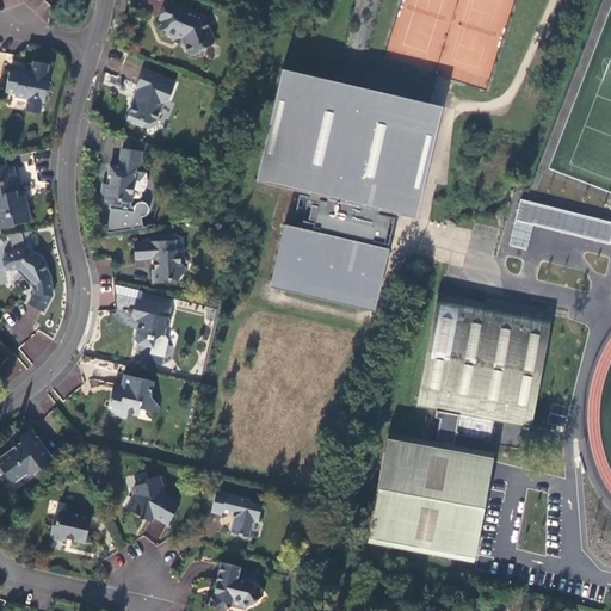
[(43,17),(50,4),(43,0),(34,0),(29,8),(43,17)]
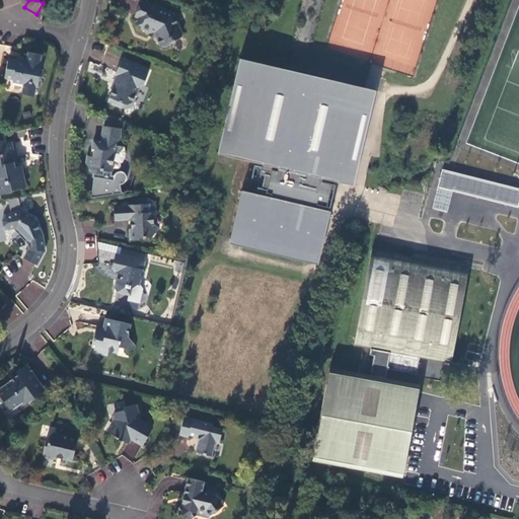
[(152,5),(142,2),(137,16),(140,18),(137,24),(144,27),(143,29),(152,32),(152,31),(156,33),(161,48),(162,47),(165,49),(170,47),(172,44),(181,41),(182,38),(175,14),(167,11),(168,10),(160,7),(160,8),(152,5)]
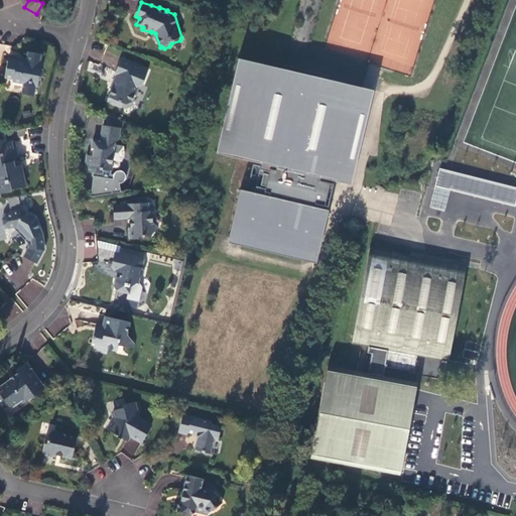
[(27,61),(9,58),(6,77),(14,78),(14,81),(25,83),(23,90),(26,94),(31,95),(35,92),(36,85),(38,86),(42,65),(40,65),(42,54),(29,51),(27,61)]
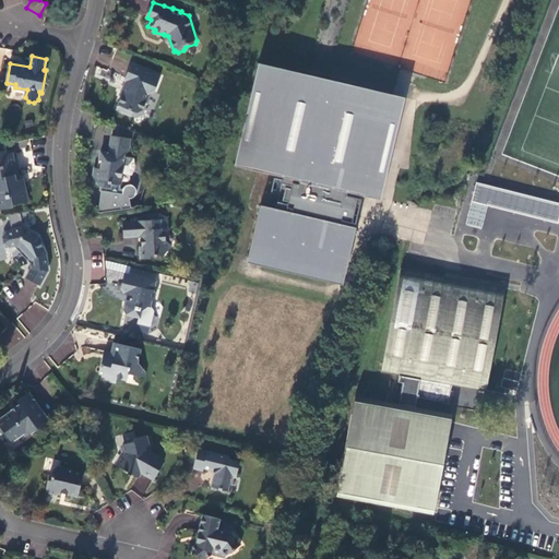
[(156,92),(161,81),(157,80),(159,72),(133,62),(126,80),(129,81),(128,84),(129,87),(127,93),(123,94),(117,109),(132,116),(134,110),(139,113),(144,109),(151,94),(156,92)]
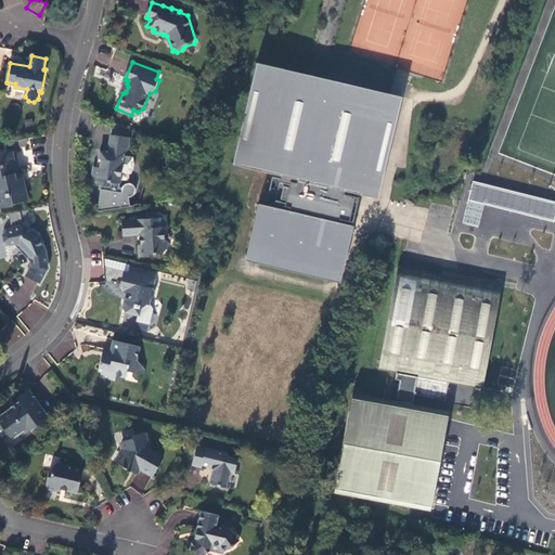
[(259,64),(258,63),(234,163),(283,175),(274,209),(259,205),(247,255),(341,278),(353,228),(349,227),(351,216),(357,192),(378,197),(402,98),(401,98),(400,103),(353,92),(355,88),(306,76),(305,79),(258,69),(259,64)]
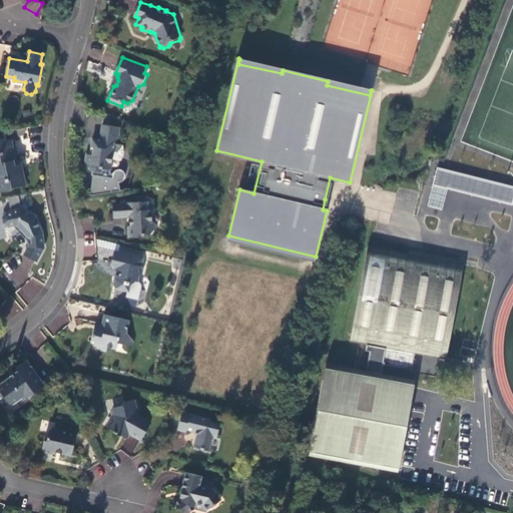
[(121,127),(104,124),(102,139),(94,138),(92,154),(88,154),(87,162),(93,170),(95,170),(94,174),(96,175),(93,194),(112,191),(113,182),(114,182),(116,182),(118,181),(119,180),(119,177),(119,176),(119,175),(118,174),(117,173),(116,172),(115,172),(114,172),(111,171),(112,168),(113,158),(122,159),(124,154),(125,149),(124,144),(115,142),(116,136),(119,136),(121,127)]
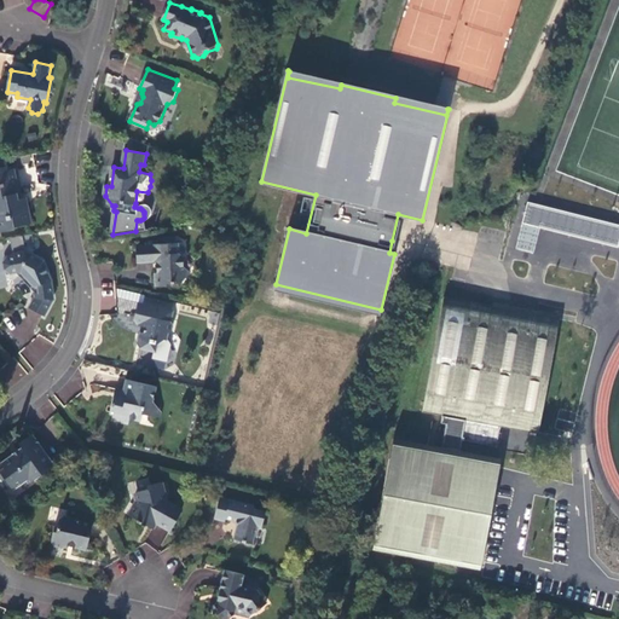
[(0,171),(0,231),(16,229),(16,226),(32,223),(27,198),(28,198),(28,197),(22,198),(19,191),(23,190),(23,186),(22,186),(17,169),(19,169),(19,167),(0,171)]
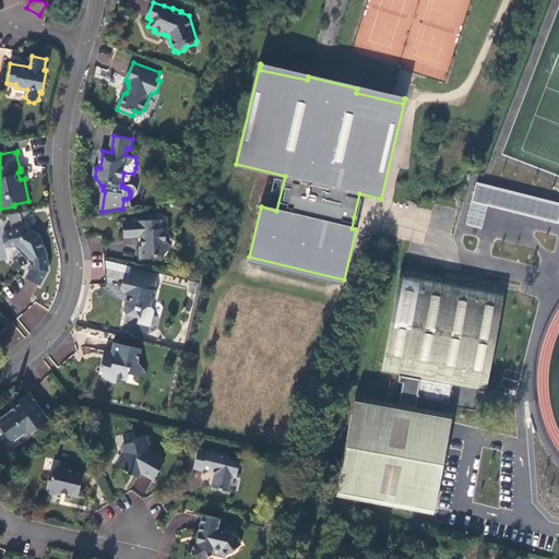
[(558,203),(477,182),(466,225),(482,229),(488,205),(558,223),(558,203)]
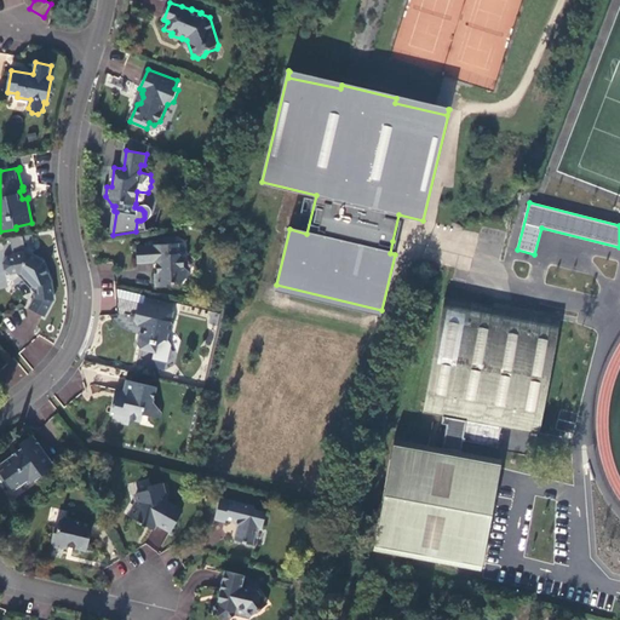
[(167,244),(138,245),(139,262),(159,262),(160,274),(158,274),(158,287),(172,286),(172,282),(182,282),(191,270),(185,265),(184,257),(181,253),(179,242),(176,242),(176,237),(167,237),(167,244)]
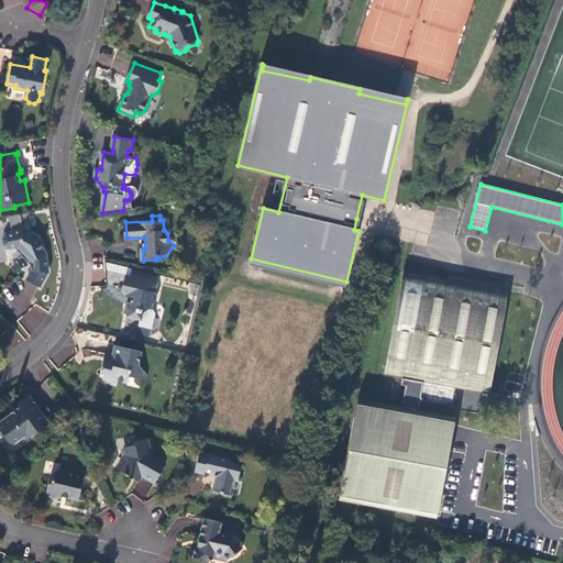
[(28,279),(41,286),(50,271),(47,254),(40,236),(23,228),(13,230),(13,231),(8,232),(4,238),(6,244),(11,247),(17,246),(17,247),(21,247),(22,247),(32,258),(33,269),(28,279)]
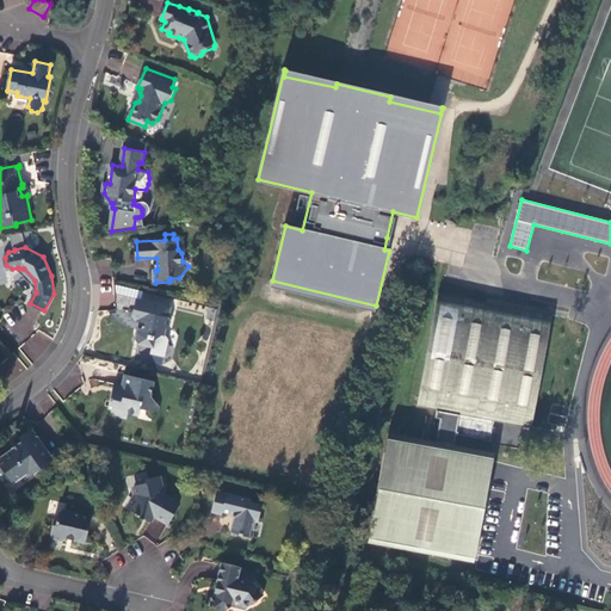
[(494,462),(495,455),(455,449),(457,434),(492,442),(495,420),(524,426),(524,429),(529,430),(530,426),(531,427),(550,315),(438,295),(418,406),(437,411),(437,418),(440,419),(436,444),(389,436),(370,542),(475,561),(494,462)]
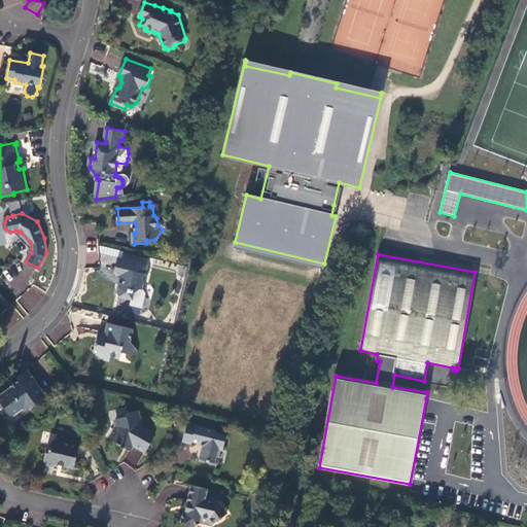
[(149,265),(119,257),(115,273),(118,276),(121,277),(117,291),(120,295),(133,299),(135,292),(140,288),(143,289),(144,283),(147,282),(149,276),(147,273),(149,265)]
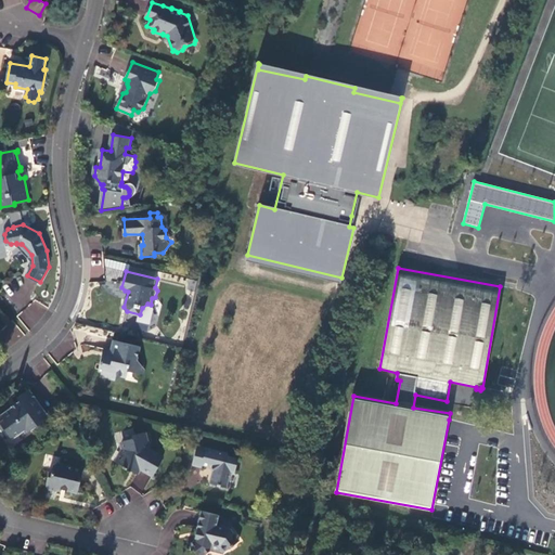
[(141,345),(115,339),(113,350),(114,350),(113,357),(104,356),(101,369),(104,370),(104,373),(105,376),(115,378),(119,375),(120,373),(129,376),(130,369),(139,371),(142,361),(139,357),(141,345)]
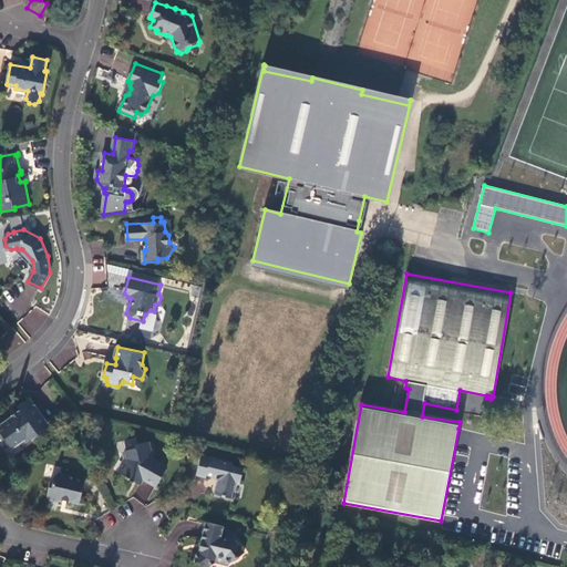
[(0,431),(0,436),(2,440),(6,437),(10,445),(13,449),(26,441),(27,442),(50,425),(31,398),(19,406),(21,411),(1,425),(3,429),(0,431)]
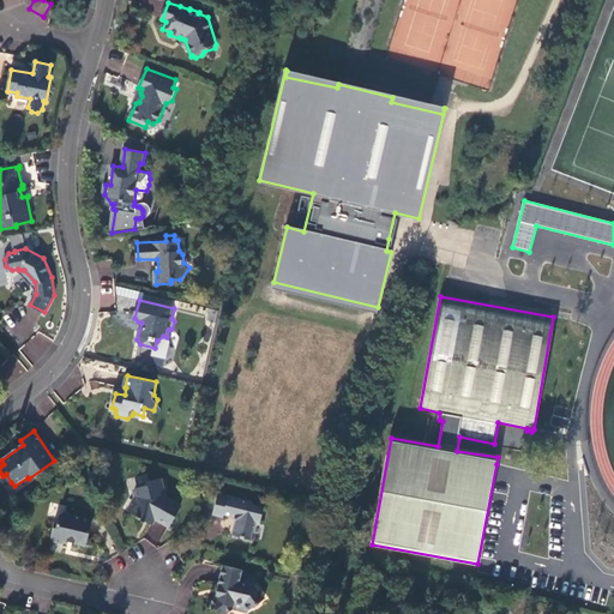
[(2,476),(0,473),(0,480),(4,487),(11,482),(6,474),(2,476)]
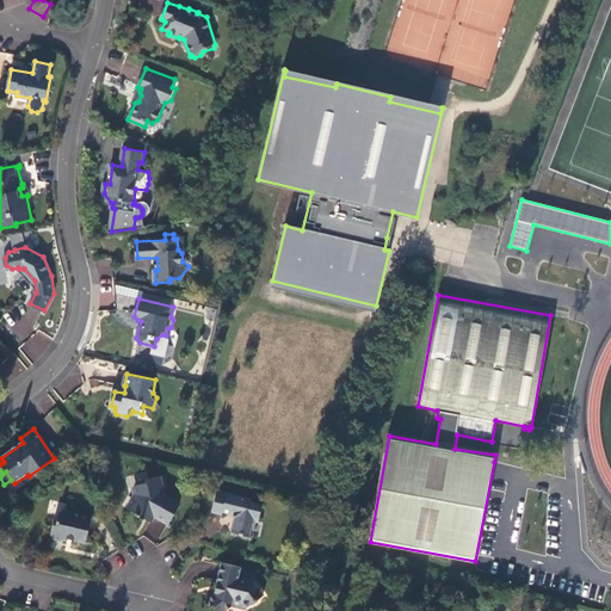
[(166,494),(161,476),(150,479),(148,482),(136,486),(137,493),(130,508),(137,512),(137,513),(141,516),(141,514),(146,517),(148,513),(154,517),(155,514),(170,523),(181,501),(168,494),(166,494)]
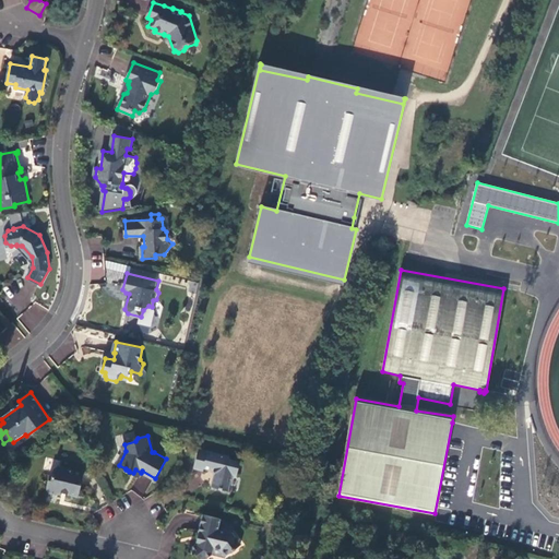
[(230,456),(200,449),(195,468),(205,471),(205,467),(214,470),(216,473),(214,487),(228,491),(233,474),(237,475),(241,462),(230,460),(230,456)]
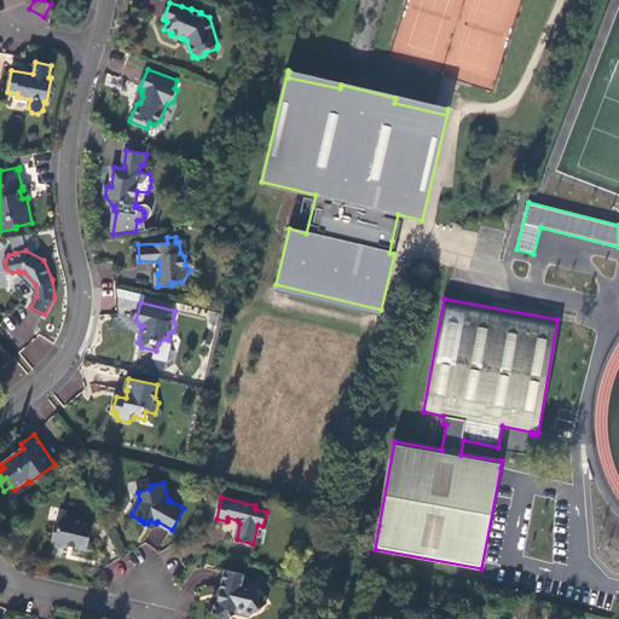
[(93,522),(65,516),(61,518),(58,526),(56,526),(52,541),(53,544),(64,548),(69,544),(69,545),(70,543),(75,543),(75,547),(88,549),(93,522)]
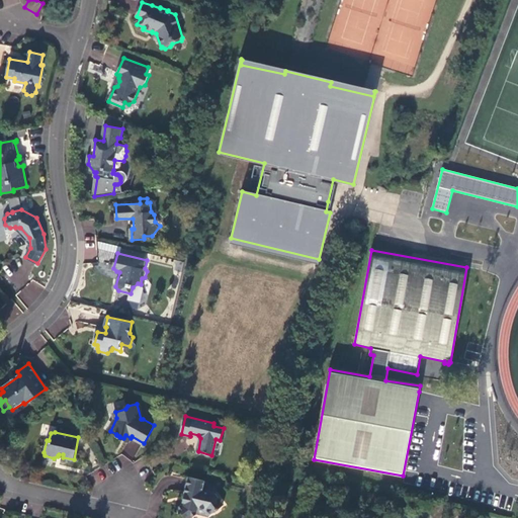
[(205,480),(189,477),(184,494),(186,494),(185,501),(183,501),(183,503),(178,507),(184,517),(190,517),(196,515),(198,507),(206,509),(210,514),(224,504),(218,494),(203,491),(205,480)]
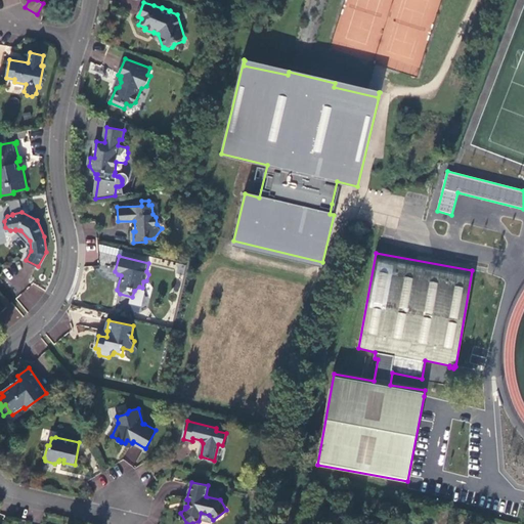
[(439,507),(435,523),(446,523),(450,509),(439,507)]
